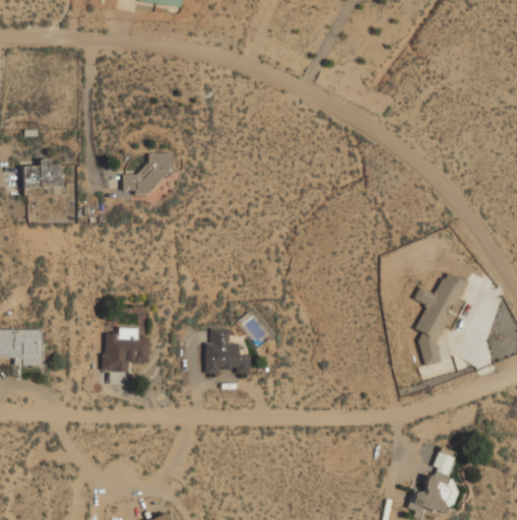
[(173,153),(148,154),(149,172),(123,173),(124,191),(135,191),(135,194),(150,194),(150,179),(174,178),(173,153)]
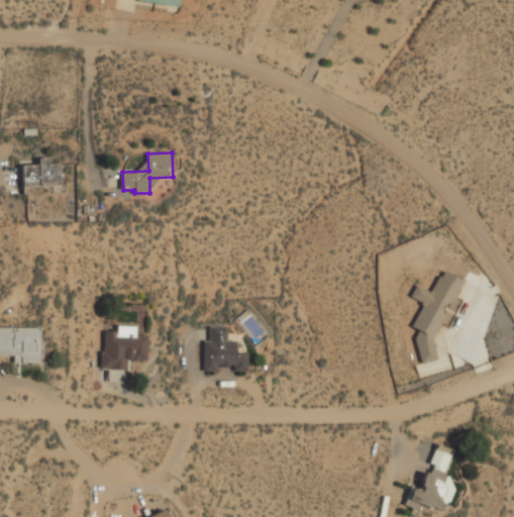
[(49,164),(49,159),(39,159),(39,165),(23,166),(24,187),(62,186),(61,164),(49,164)]
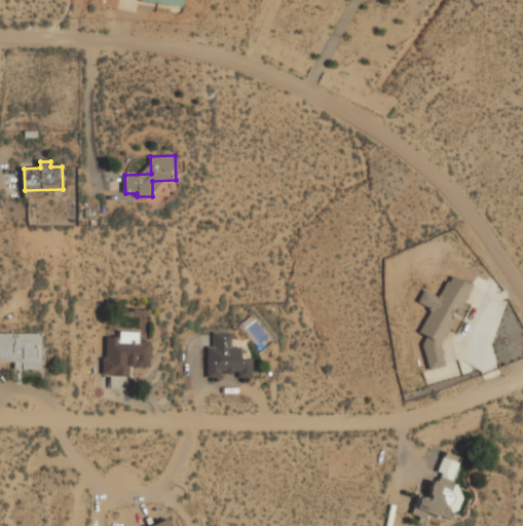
[(473,285),(451,274),(441,297),(425,290),(419,302),(430,307),(431,311),(421,333),(428,336),(424,342),(430,370),(447,366),(443,345),(454,322),(454,325),(473,285)]
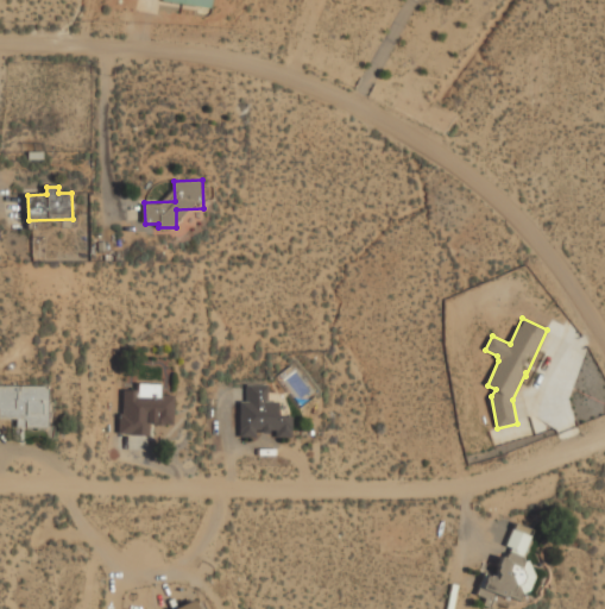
[(124,390),(123,434),(151,435),(152,424),(175,425),(176,396),(163,396),(163,384),(139,384),(139,390),(124,390)]
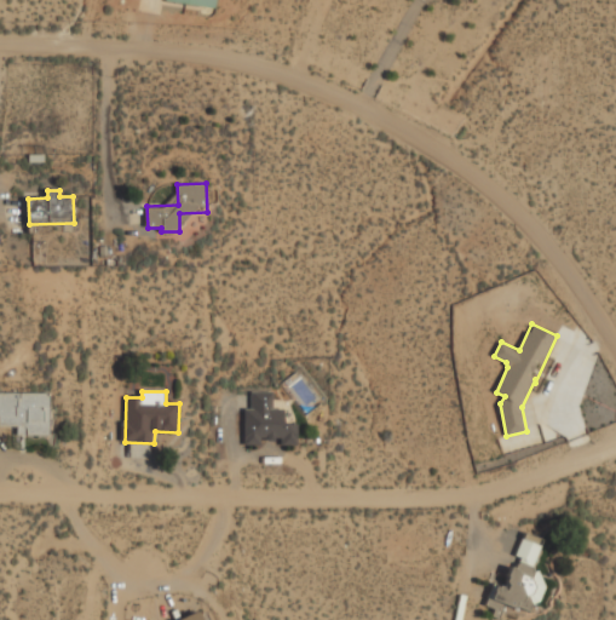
[(246,446),(263,446),(263,440),(282,440),(282,445),(299,445),(299,424),(285,424),(285,409),(275,409),(275,391),(252,391),(252,409),(246,409),(246,446)]
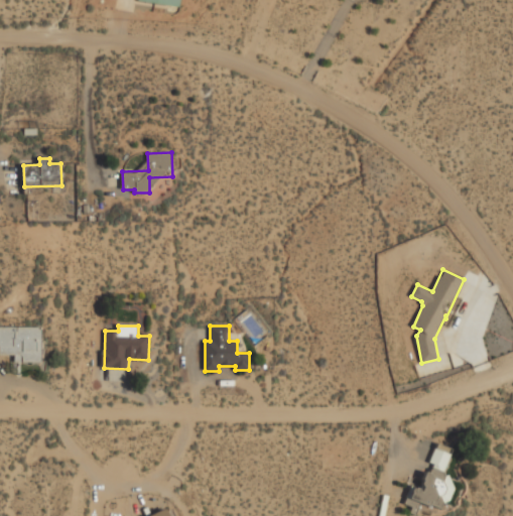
[(41,327),(0,327),(0,355),(15,355),(15,363),(42,363),(41,327)]
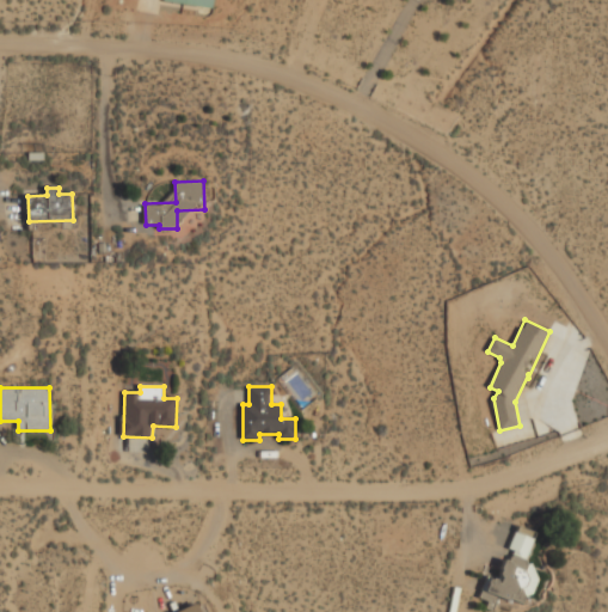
[(498,597),(522,604),(526,594),(532,595),(540,567),(527,563),(535,532),(517,526),(511,549),(515,550),(511,562),(504,561),(498,581),(486,577),(480,599),(490,601),(487,609),(493,610),(498,597)]
